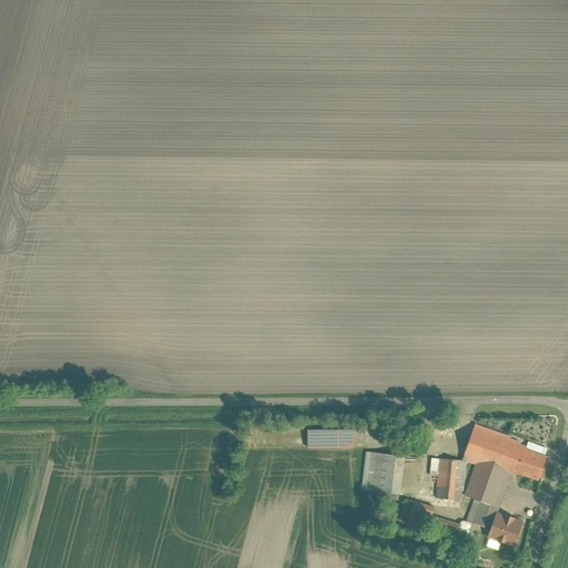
[(525,520),(498,511),(513,470),(537,479),(548,448),(476,424),(463,458),(478,463),(465,501),(473,504),(468,519),(490,528),(488,537),(516,546),(525,520)]
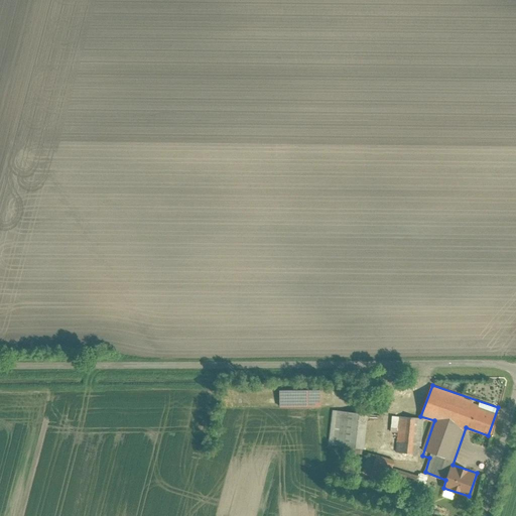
[(320,389),(279,389),(280,405),(321,404),(320,389)]
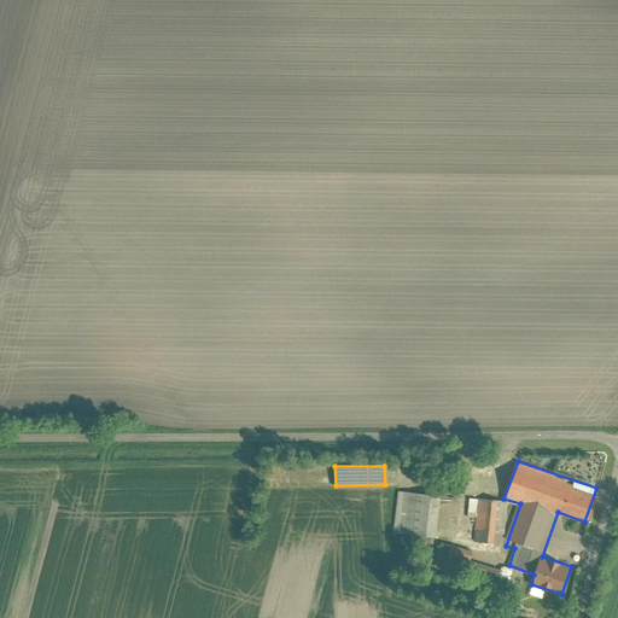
[(436,538),(441,496),(400,491),(395,534),(436,538)]
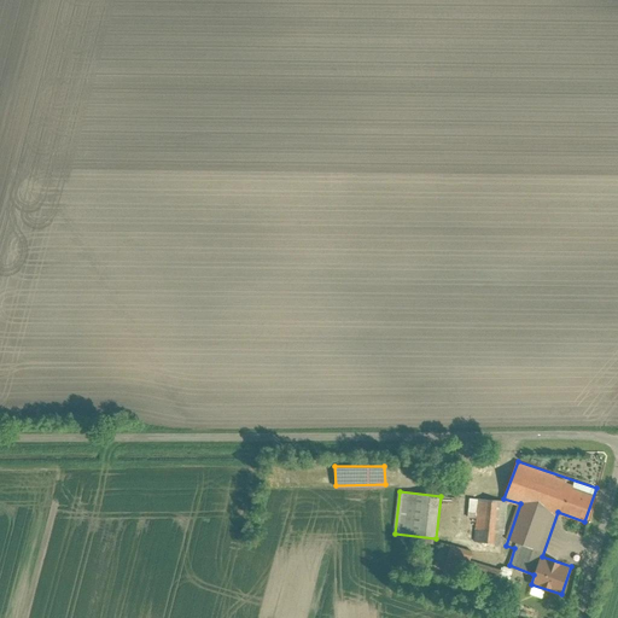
[(505,543),(508,501),(471,497),(470,517),(477,517),(476,542),(505,543)]
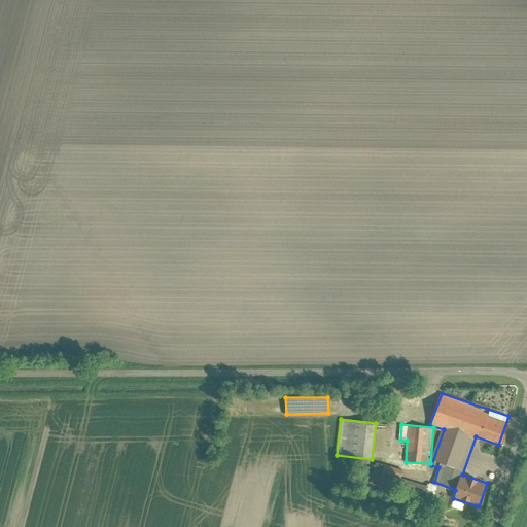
[(376,482),(380,465),(375,463),(370,480),(376,482)]
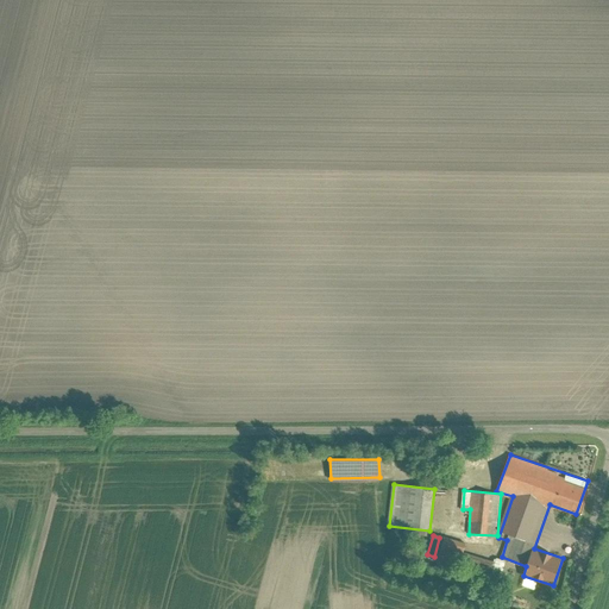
[(439,538),(435,558),(469,565),(468,571),(487,576),(490,562),(460,554),(463,542),(439,538)]
